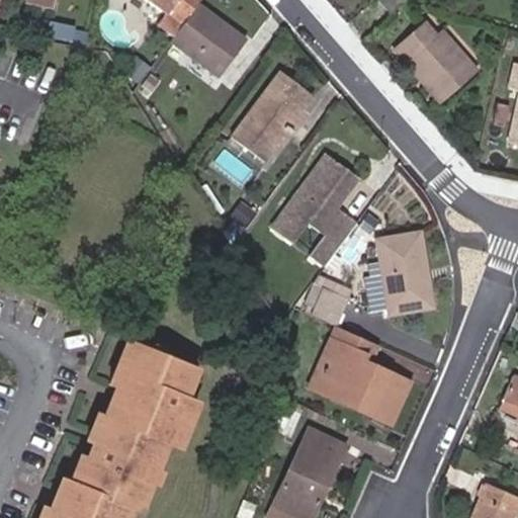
[(174,34),(198,2),(199,0),(148,0),(165,13),(158,23),(174,34)]
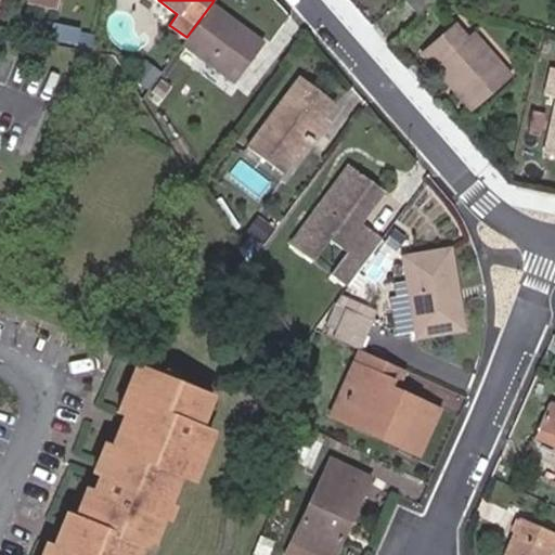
[(404,0),(418,15),(435,0),(404,0)]
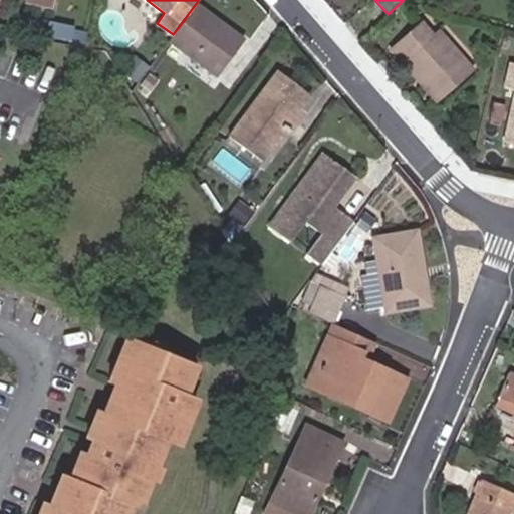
[(173,34),(168,41),(179,49),(196,61),(216,77),(245,38),(197,2),(173,34)]
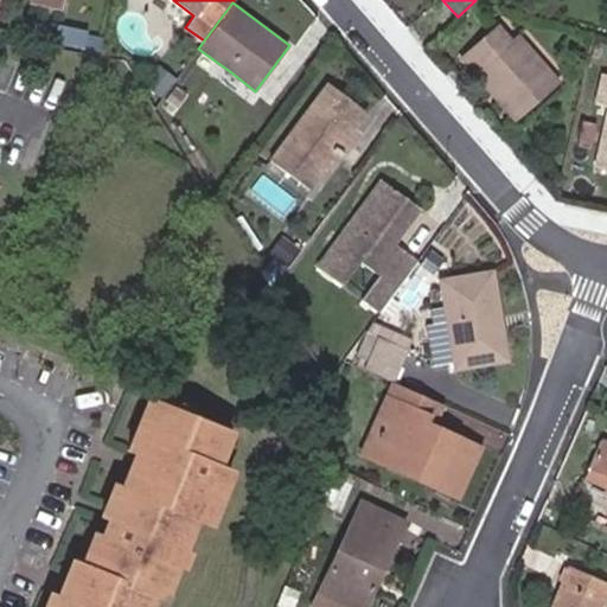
[(473,70),(481,63),(505,90),(497,98),(515,119),(556,83),(516,37),(510,43),(497,27),(461,57),(473,70)]
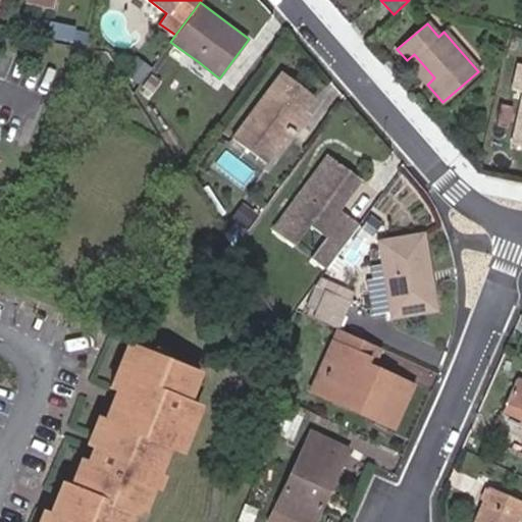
[(72,30),(69,46),(87,50),(90,34),(72,30)]
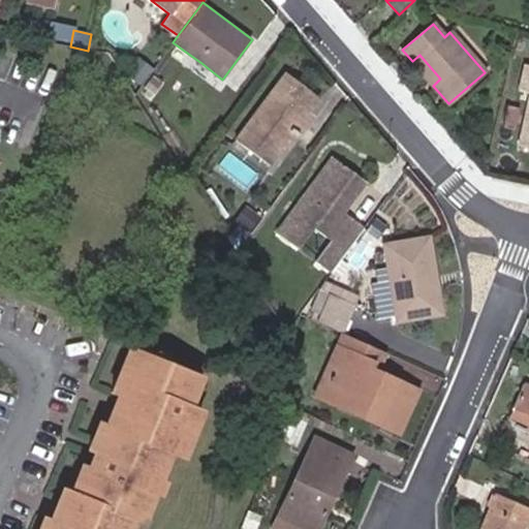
[(201,63),(184,51),(176,62),(192,75),(201,63)]
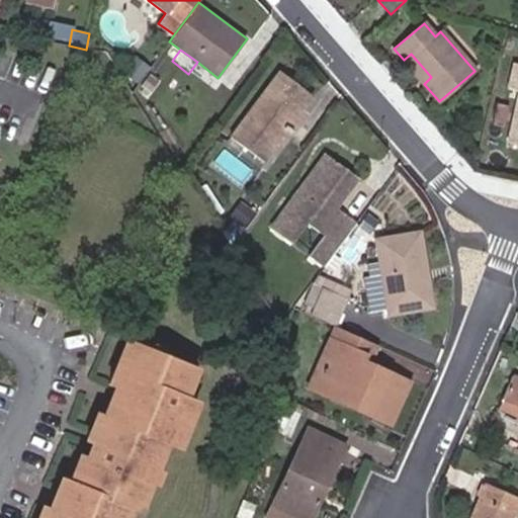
[(134,54),(120,71),(137,85),(146,74),(150,68),(134,54)]
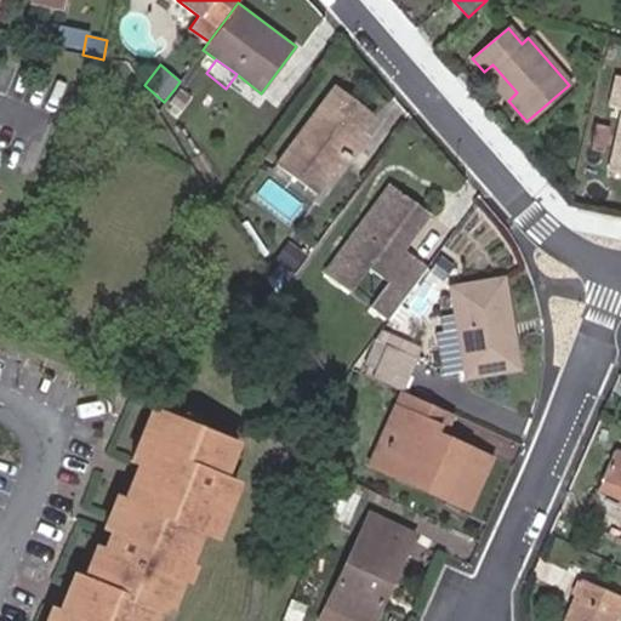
[(199,70),(192,64),(180,81),(175,89),(181,93),(199,70)]
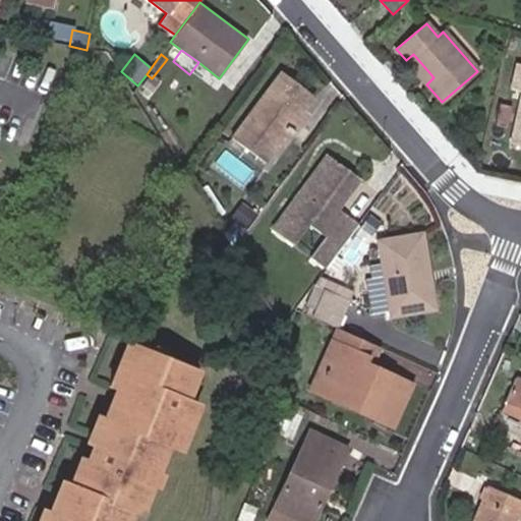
[(413,54),(406,60),(426,84),(433,77),(413,54)]
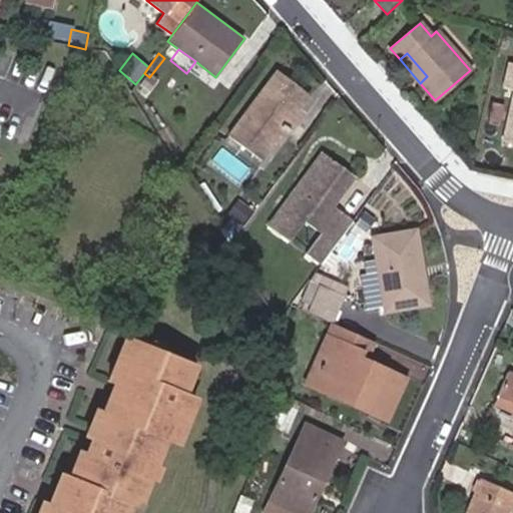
[(512,142),(512,64),(509,63),(503,89),(512,90),(512,114),(507,142),(512,142)]
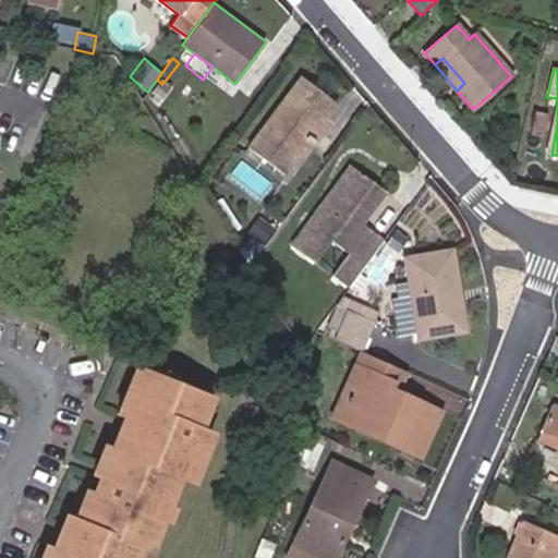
[(247,147),(283,173),(304,146),(310,150),(330,123),(325,120),(336,106),(300,80),(247,147)]
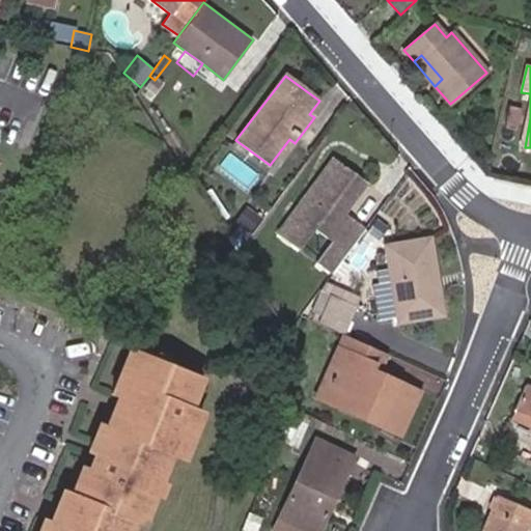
[(332,272),(346,252),(355,241),(365,226),(334,204),(356,174),(331,157),(277,232),(301,250),(315,229),(332,241),(316,261),(332,272)]
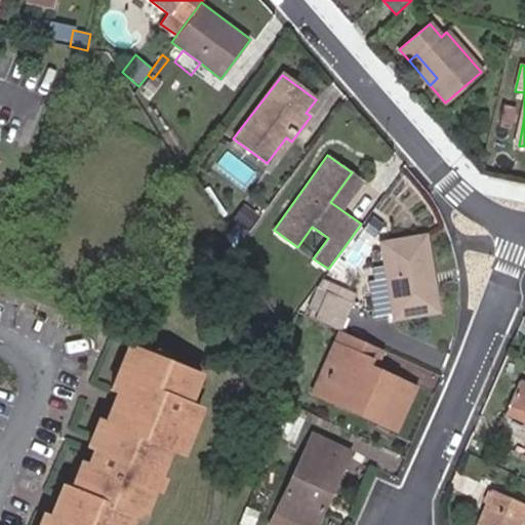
[(259,216),(243,204),(232,219),(236,221),(248,231),(259,216)]
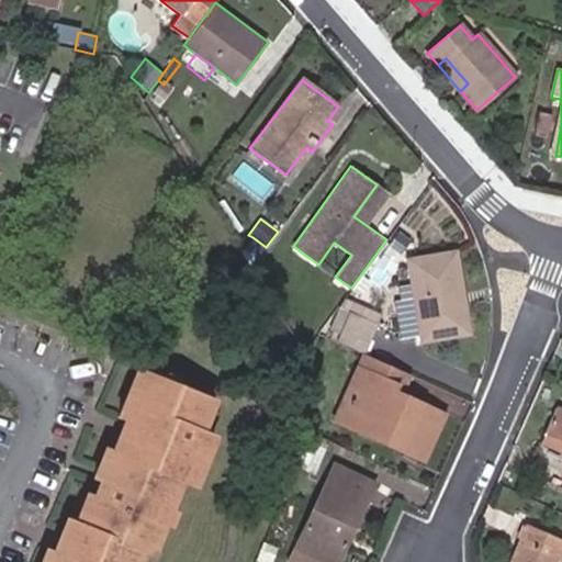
[(467,333),(452,254),(407,262),(423,341),(467,333)]
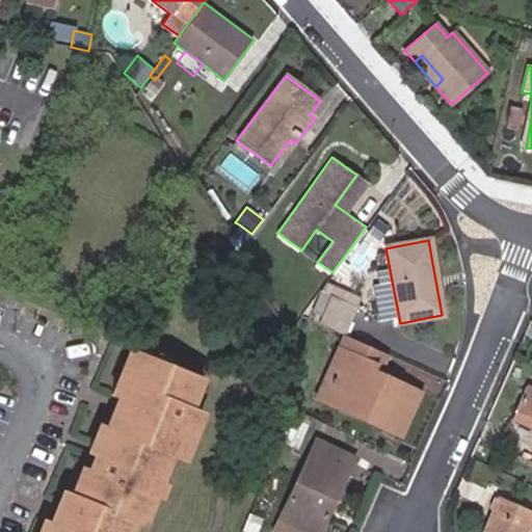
[(355,241),(347,253),(355,258),(364,246),(355,241)]
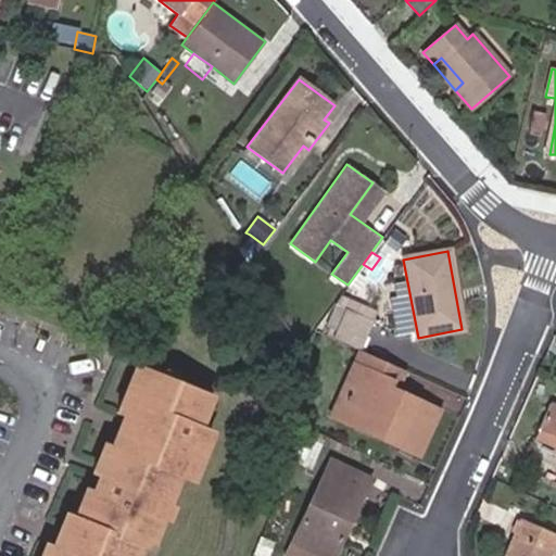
[(363,346),(377,310),(339,295),(325,331),(363,346)]
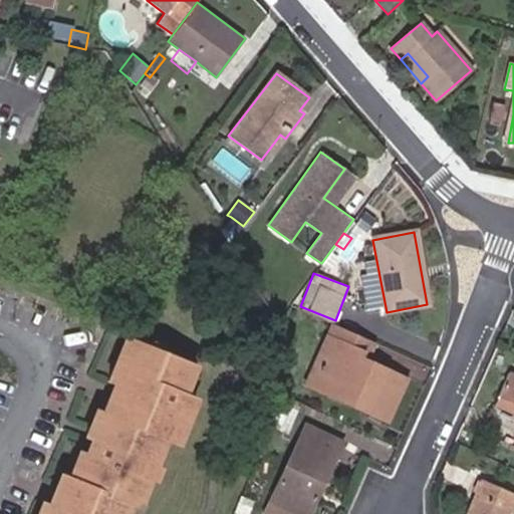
[(377,343),(332,323),(305,384),(387,421),(405,379),(368,362),(377,343)]
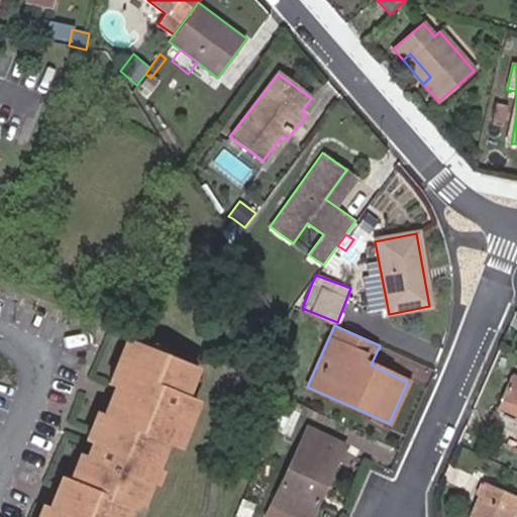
[(116,385),(131,345),(124,342),(108,382),(116,385)]
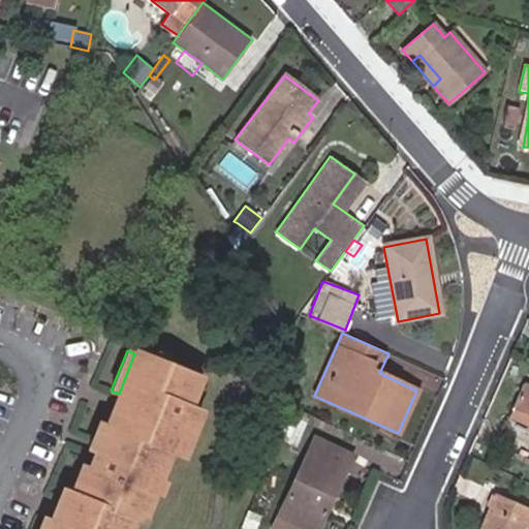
[(152,361),(165,366),(169,358),(155,352),(152,361)]
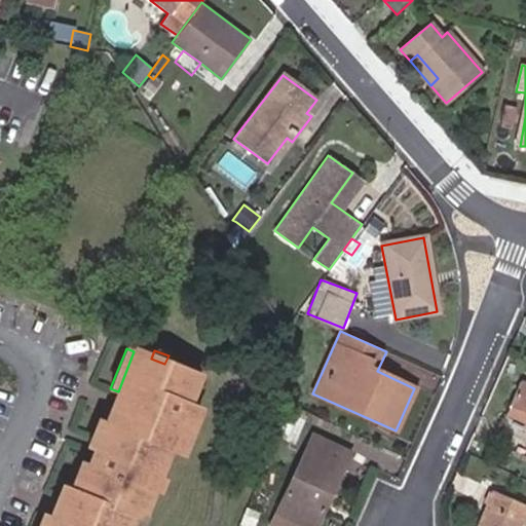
[(170,451),(182,455),(201,407),(188,402),(198,377),(164,364),(151,359),(134,351),(118,391),(118,392),(123,395),(112,424),(106,422),(89,464),(79,491),(68,487),(54,518),(50,516),(46,525),(130,525),(134,520),(141,523),(170,451)]
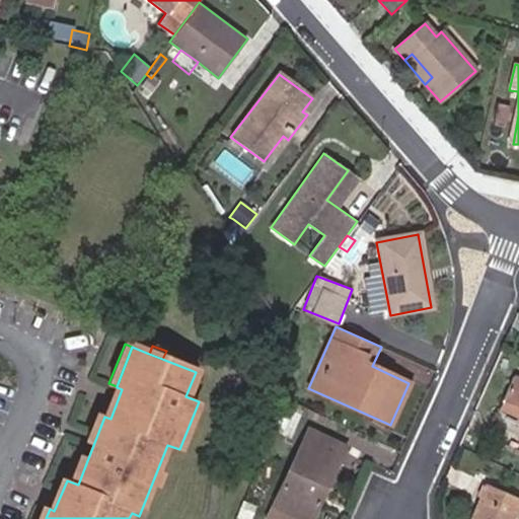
[(518,380),(515,379),(505,400),(518,406),(518,380)]
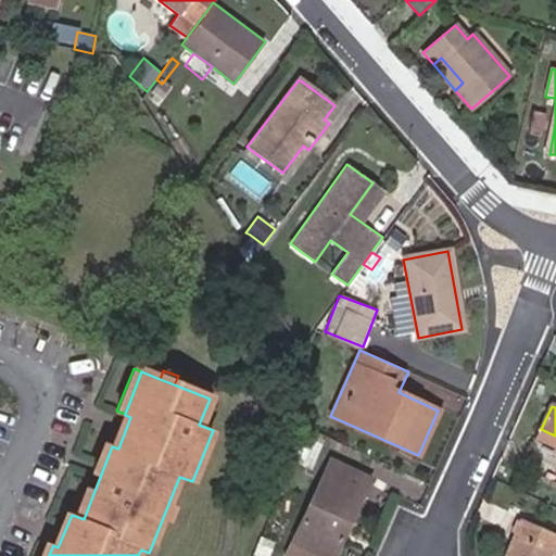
[(555,436),(541,429),(536,439),(555,447),(555,436)]
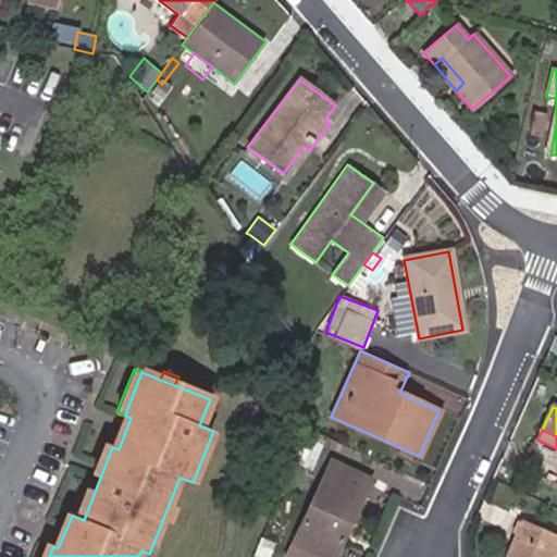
[(324,556),(334,556),(370,479),(333,461),(288,556),(313,556),(316,553),(324,556)]
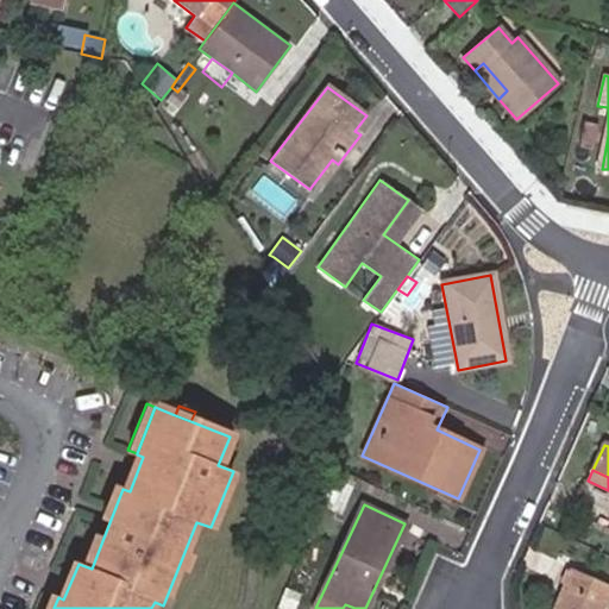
[(92,569),(104,538),(90,532),(79,564),(92,569)]
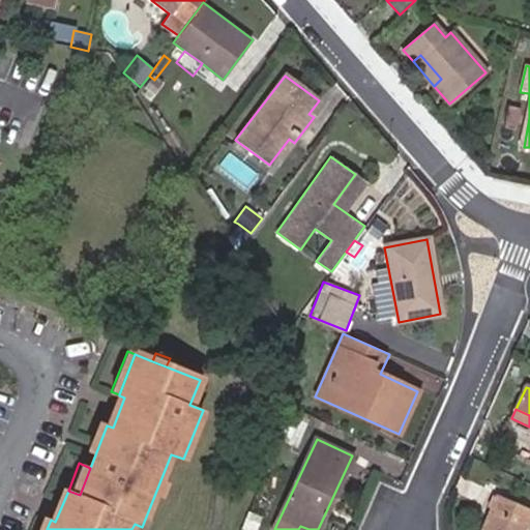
[(525,529),(529,522),(529,509),(496,495),(480,529),(525,529)]
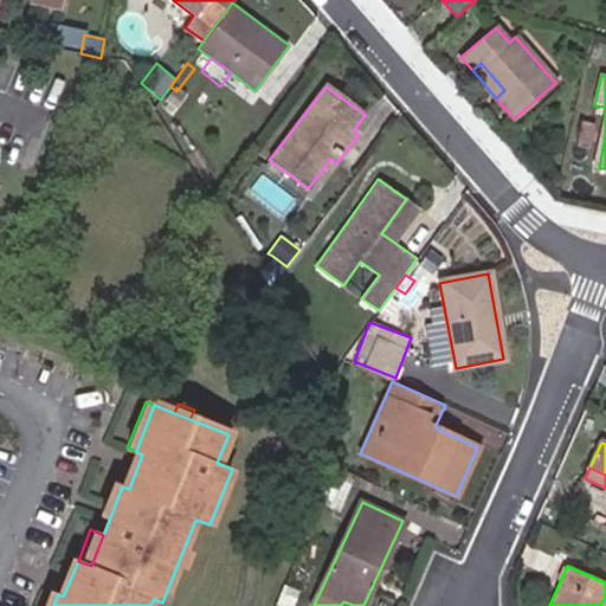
[(292,605),(305,573),(291,567),(277,605),(279,605),(292,605)]
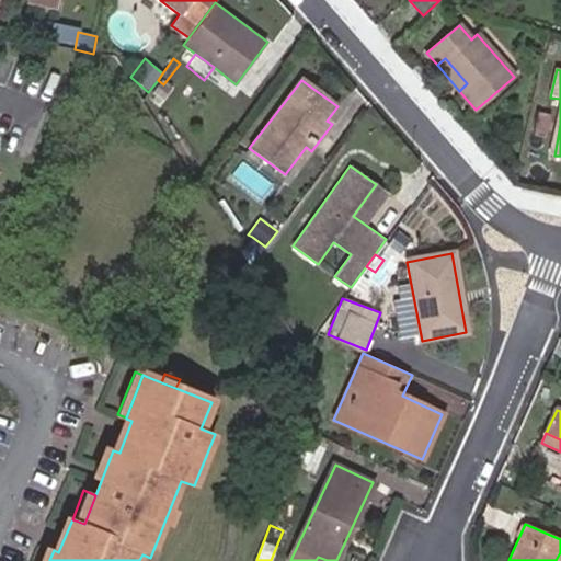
[(39,560),(49,560),(54,550),(46,547),(39,560)]
